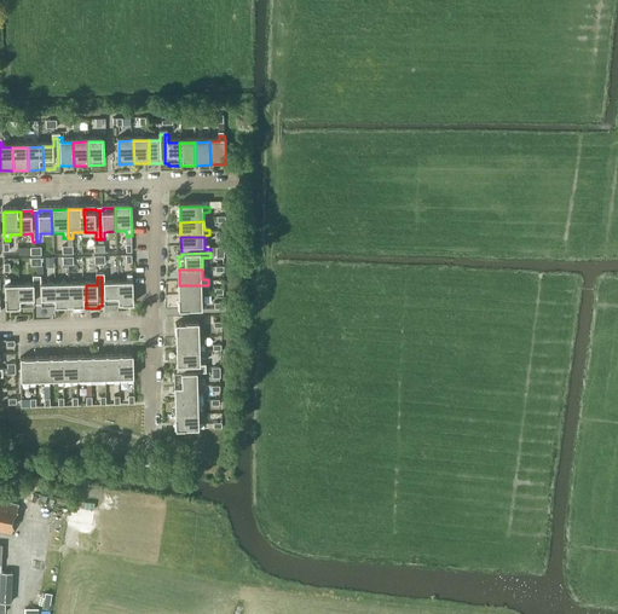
[(117,307),(116,284),(105,285),(105,277),(102,277),(102,306),(105,306),(105,308),(117,307)]
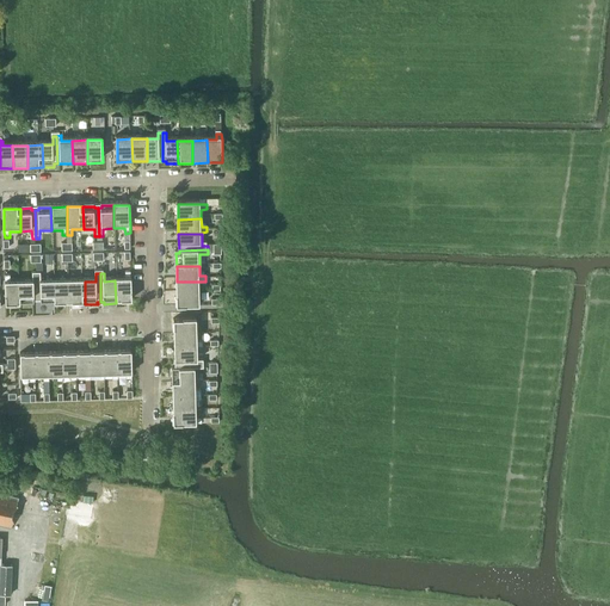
[(115,280),(116,303),(133,303),(131,280),(131,274),(127,274),(127,280),(115,280)]
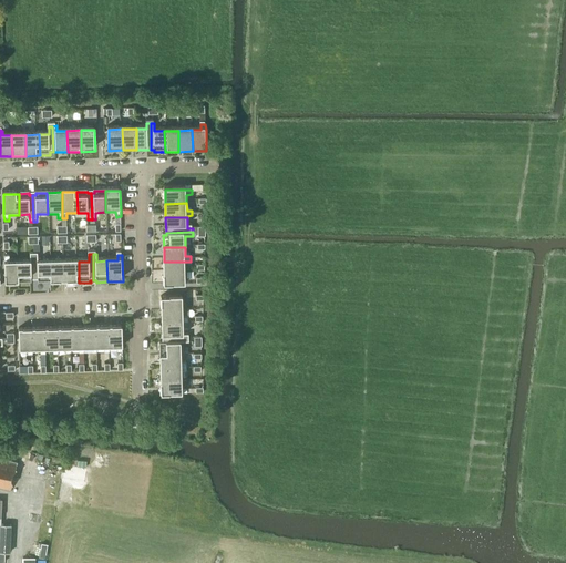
[(35,283),(34,256),(31,256),(31,263),(20,264),(21,285),(32,284),(32,283),(35,283)]
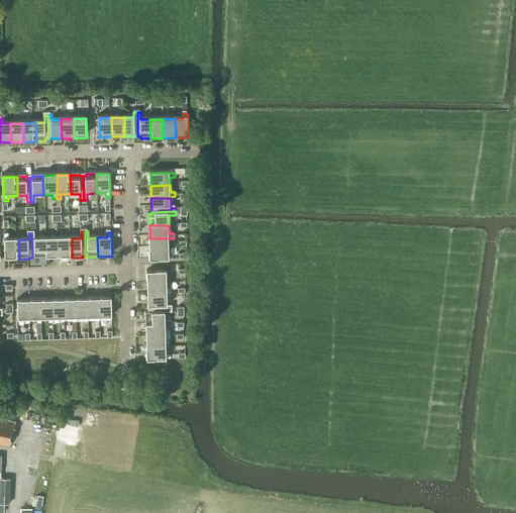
[(31,233),(32,258),(34,258),(35,259),(44,259),(44,239),(35,239),(34,233),(31,233)]
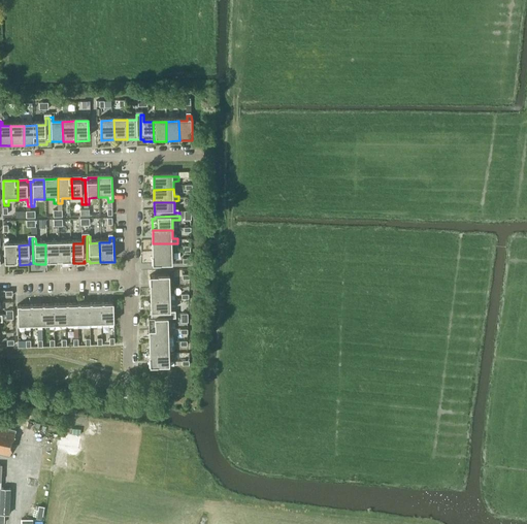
[(5,246),(5,265),(20,265),(19,246),(9,246),(9,240),(5,240),(5,246)]
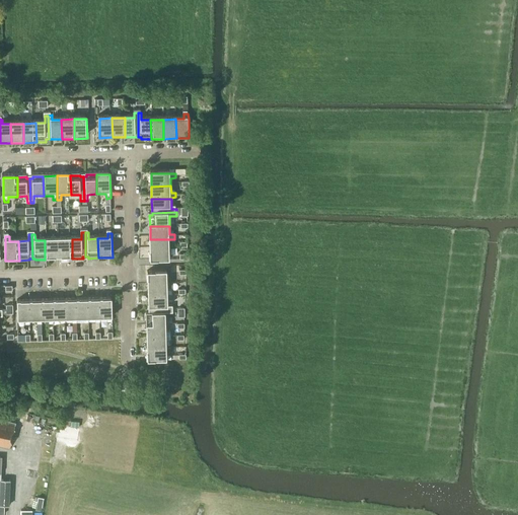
[(59,260),(58,239),(45,240),(45,260),(59,260)]
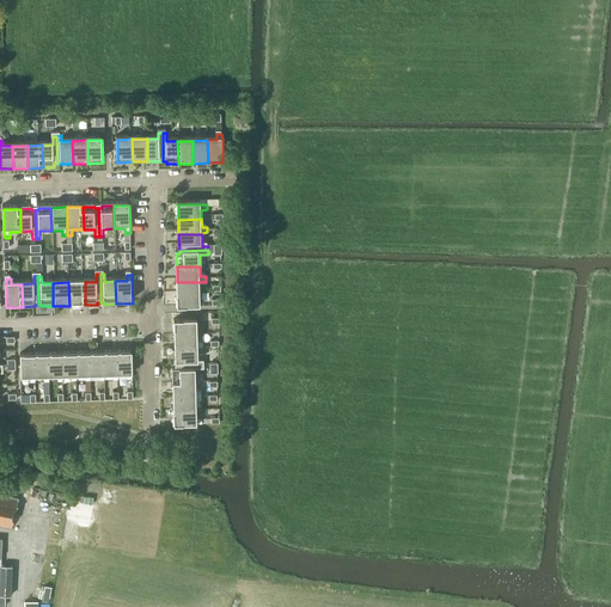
[(85,305),(85,282),(68,282),(69,306),(85,305)]
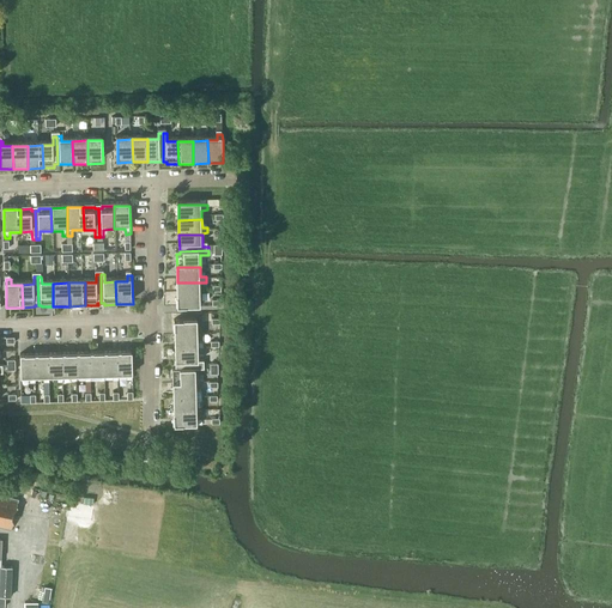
[(206,283),(177,283),(177,298),(200,297),(200,287),(206,287),(206,283)]
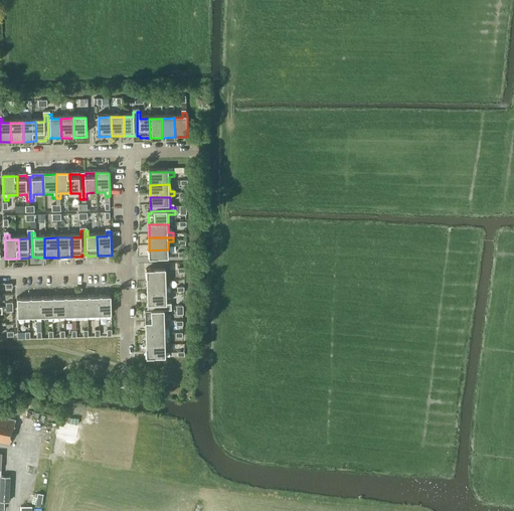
[(149,250),(150,261),(169,261),(168,249),(149,250)]
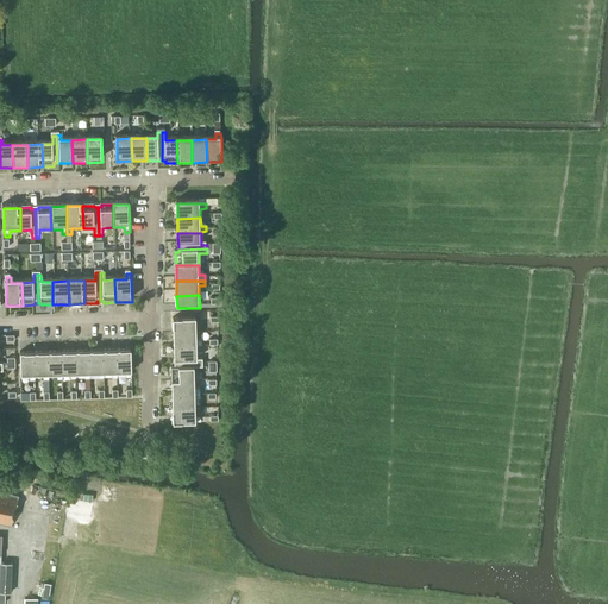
[(174,337),(196,335),(196,321),(174,321),(174,337)]
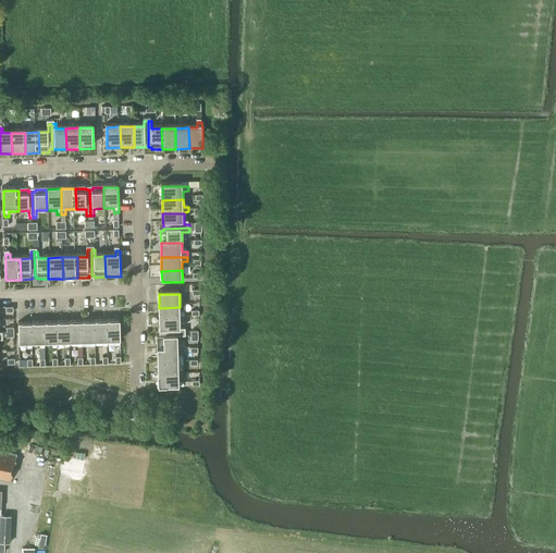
[(160,321),(181,321),(181,319),(185,319),(185,315),(181,315),(180,307),(159,308),(160,321)]
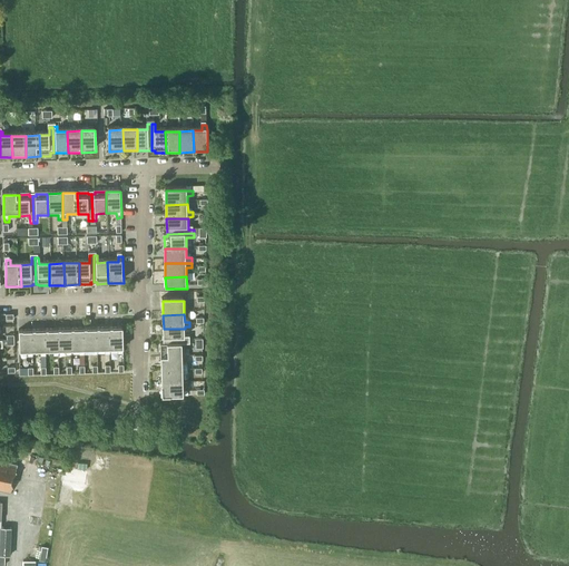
[(185,329),(164,329),(164,344),(192,343),(190,340),(186,340),(185,329)]
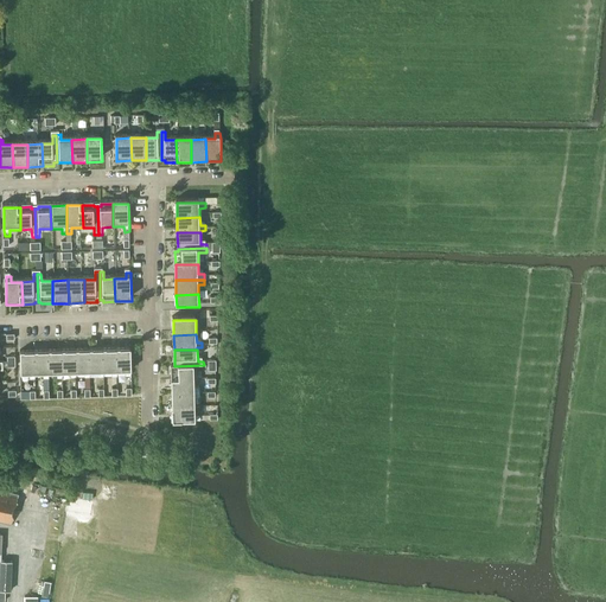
[(115,379),(115,351),(101,352),(102,380),(104,379),(104,375),(113,375),(113,379),(115,379)]
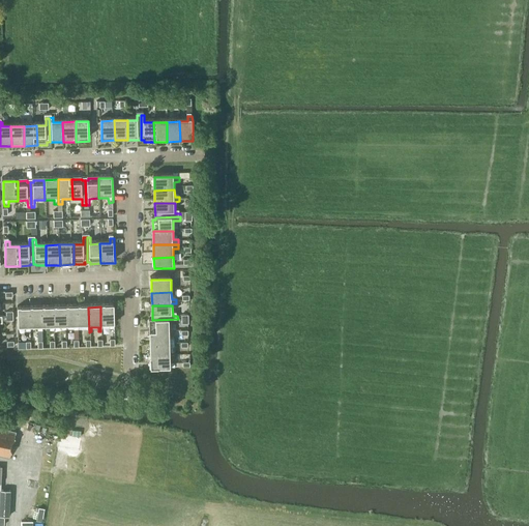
[(115,326),(115,307),(100,307),(100,331),(103,331),(103,326),(111,326),(111,331),(115,331),(115,326)]
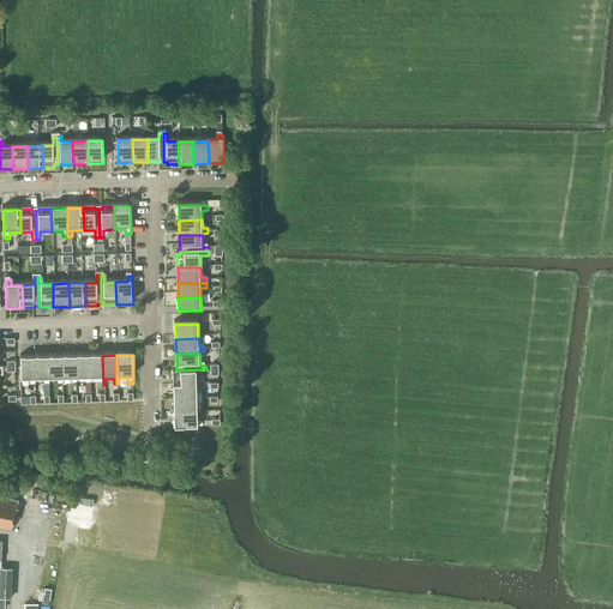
[(76,385),(74,356),(60,357),(61,386),(64,386),(64,380),(72,380),(73,385),(76,385)]
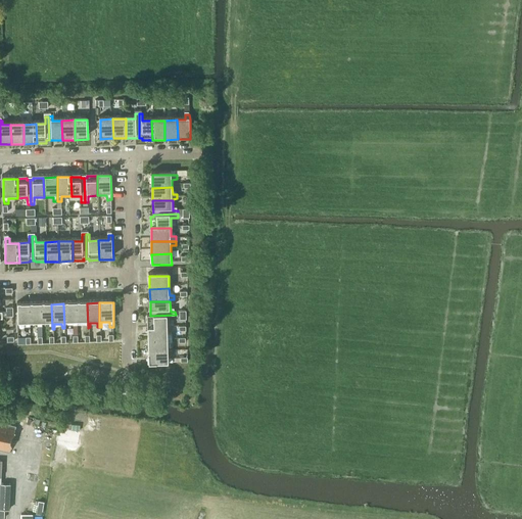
[(76,328),(75,303),(63,303),(64,328),(66,328),(66,324),(74,323),(74,328),(76,328)]
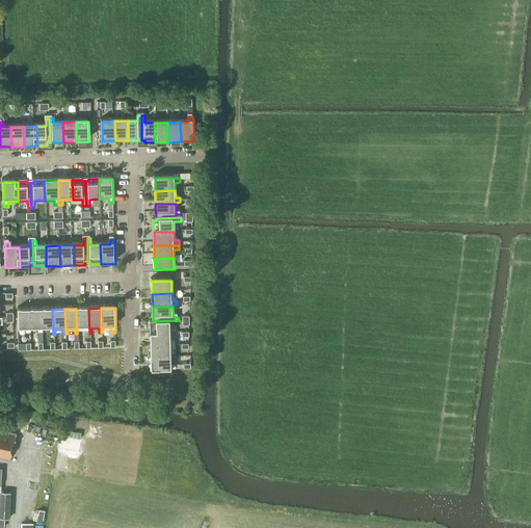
[(89,334),(88,309),(76,309),(77,334),(79,334),(79,328),(86,328),(87,334),(89,334)]
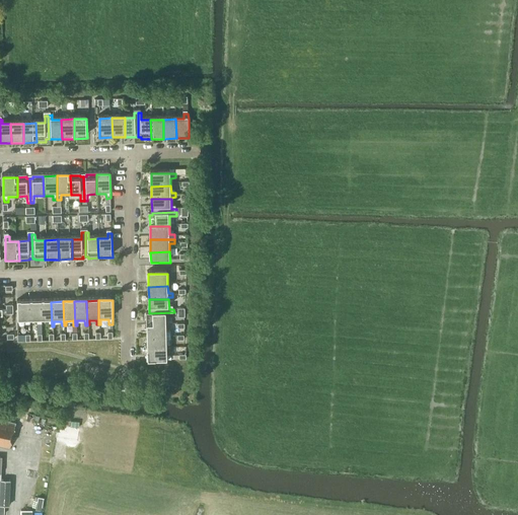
[(41,326),(40,302),(27,303),(28,326),(30,326),(30,322),(38,321),(38,326),(41,326)]
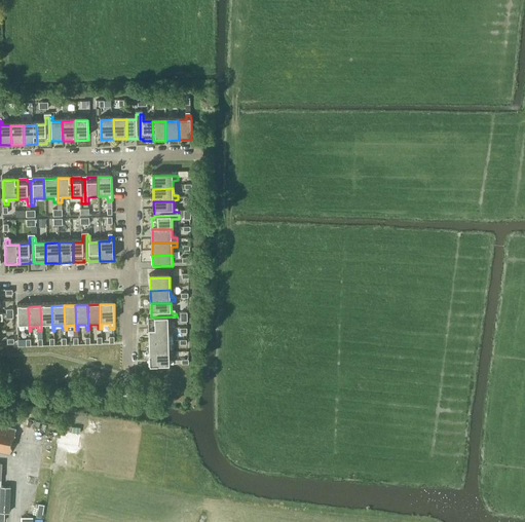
[(52,331),(51,306),(40,306),(41,331),(43,331),(43,326),(50,326),(50,331),(52,331)]
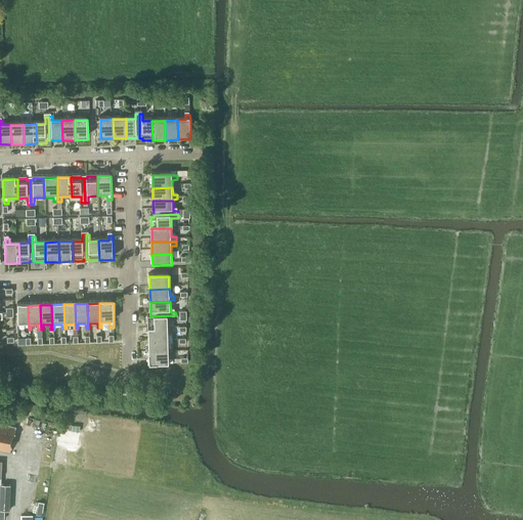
[(17,306),(18,326),(27,326),(27,330),(29,330),(28,306),(17,306)]
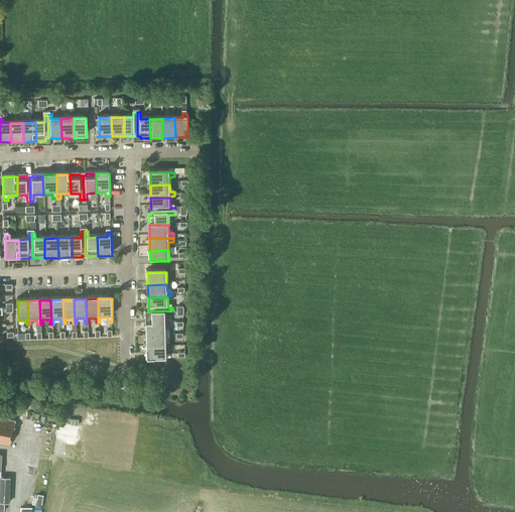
[(146,325),(165,324),(165,314),(173,314),(173,310),(148,311),(148,313),(145,313),(146,325)]
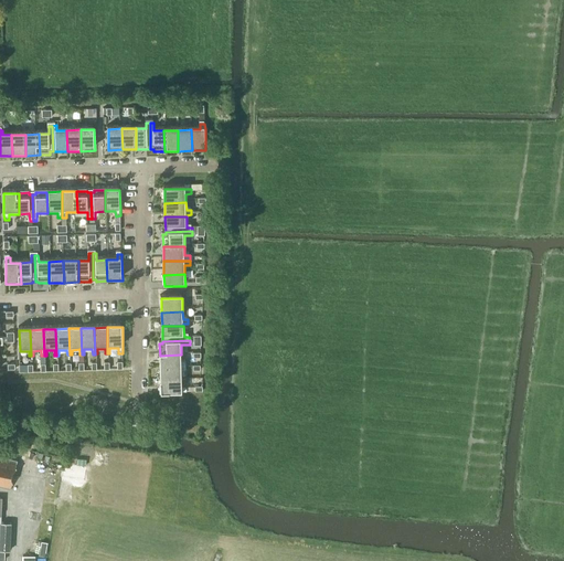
[(181,355),(160,356),(160,370),(187,370),(187,364),(182,364),(181,355)]
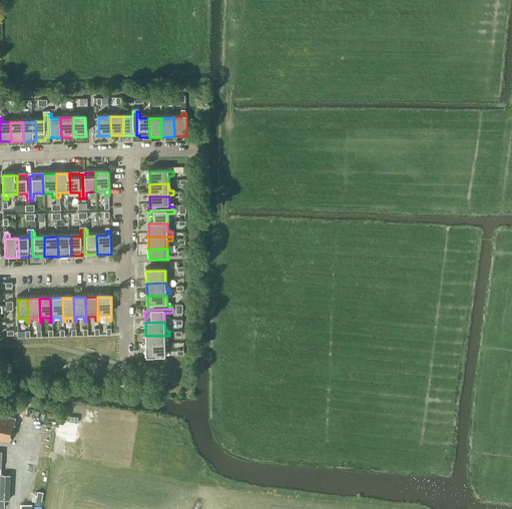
[(146,348),(165,347),(165,340),(169,340),(169,336),(145,336),(146,348)]
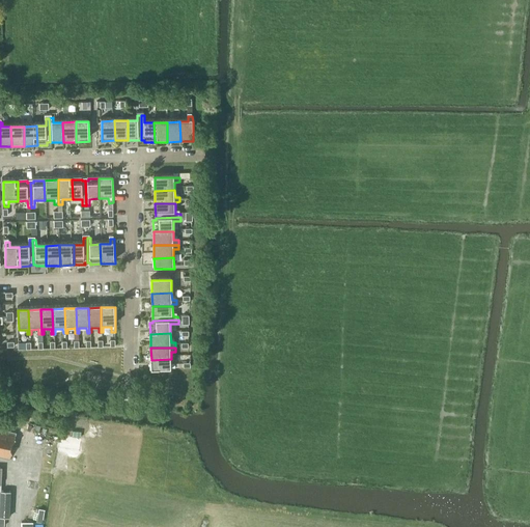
[(171,359),(151,360),(151,371),(171,371),(176,371),(176,366),(171,366),(171,359)]
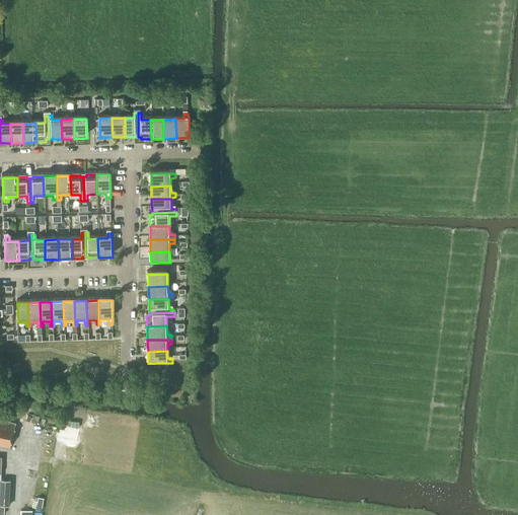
[(25,413),(2,409),(1,415),(24,419),(25,413)]
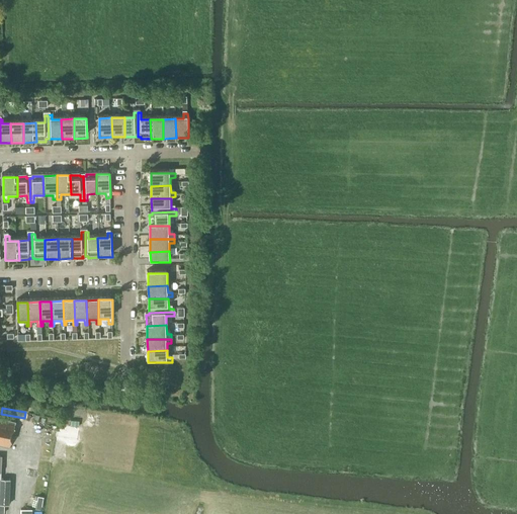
[(0,448),(11,450),(16,426),(0,421),(0,448)]
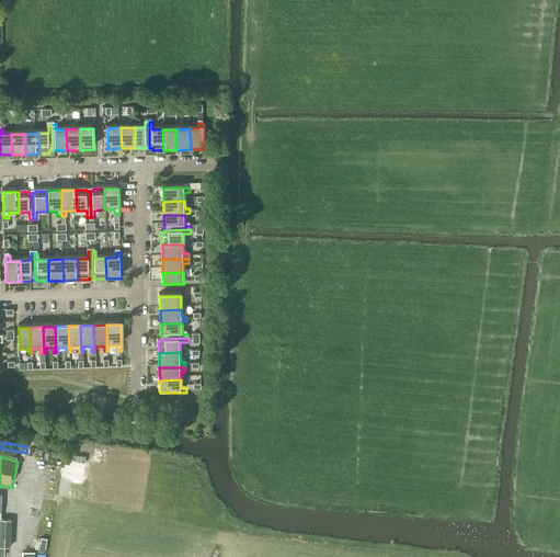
[(1,549),(6,549),(11,549),(13,523),(2,522),(1,549)]
